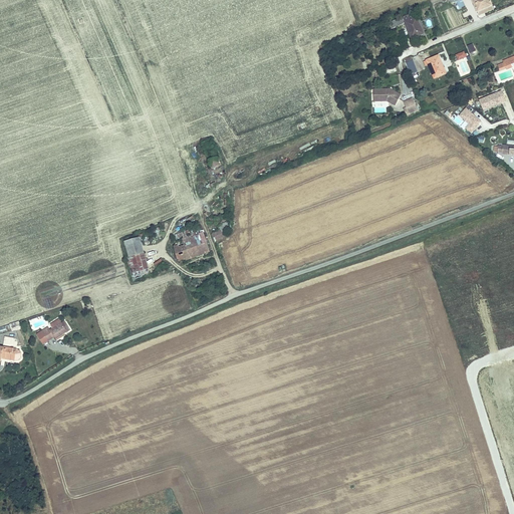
[(471,0),(475,11),(491,5),(488,0),(471,0)]
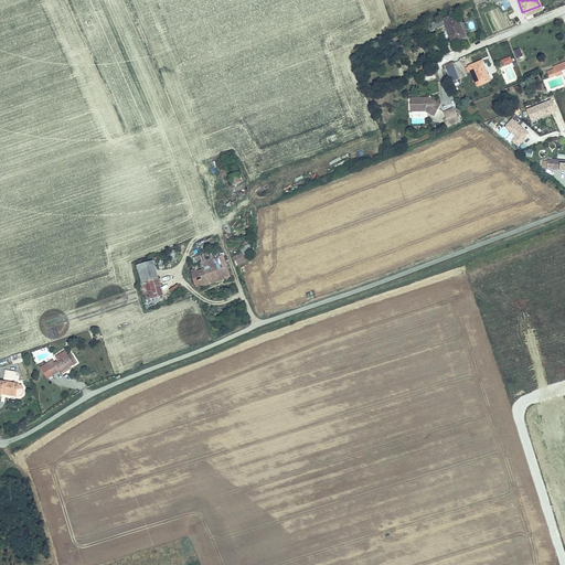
[(467,34),(460,17),(450,20),(449,17),(444,19),(444,18),(427,25),(430,32),(447,25),(452,41),(467,34)]
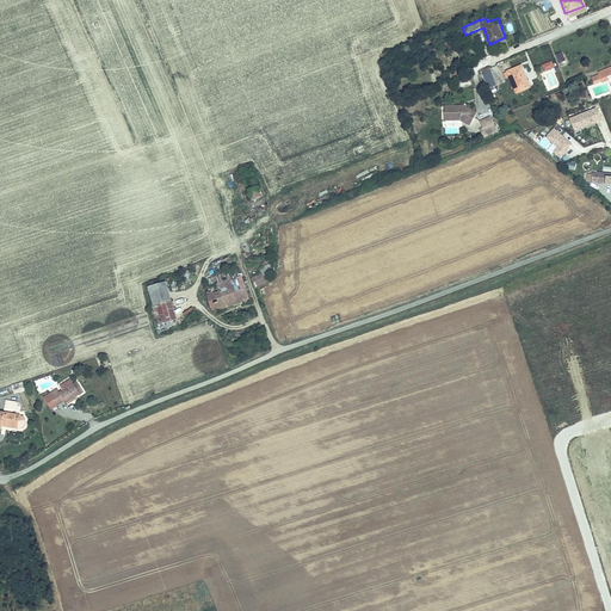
[(559,63),(566,61),(563,51),(555,54),(559,63)]
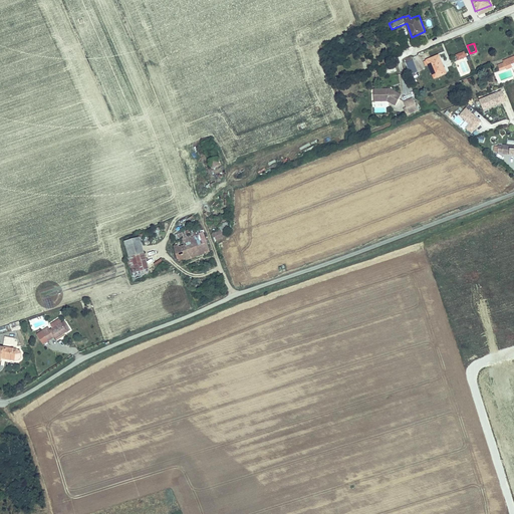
[(438,54),(427,59),(433,77),(445,72),(438,54)]
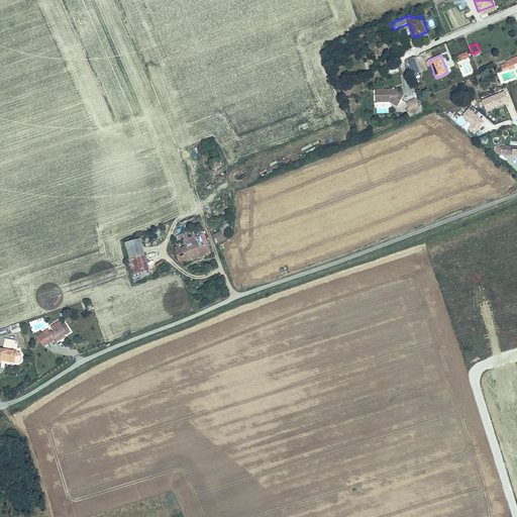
[(416,60),(410,63),(414,73),(420,70),(416,60)]
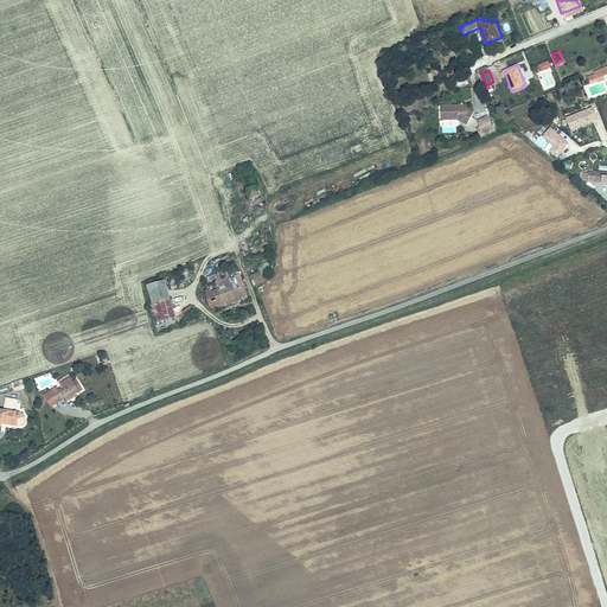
[(460,106),(447,107),(448,117),(454,116),(461,121),(470,125),(475,113),(460,106)]
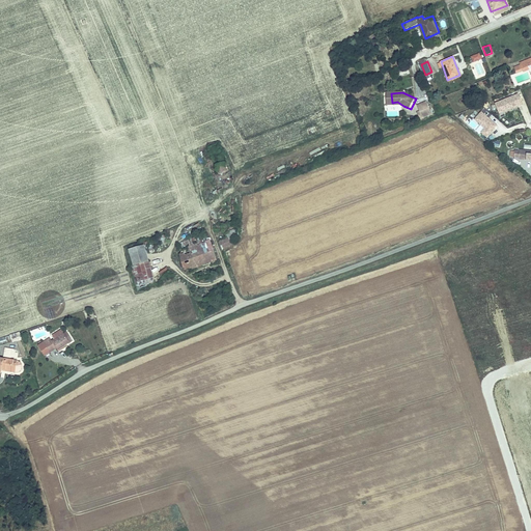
[(392,103),(391,93),(387,93),(388,107),(403,106),(397,102),(392,103)]
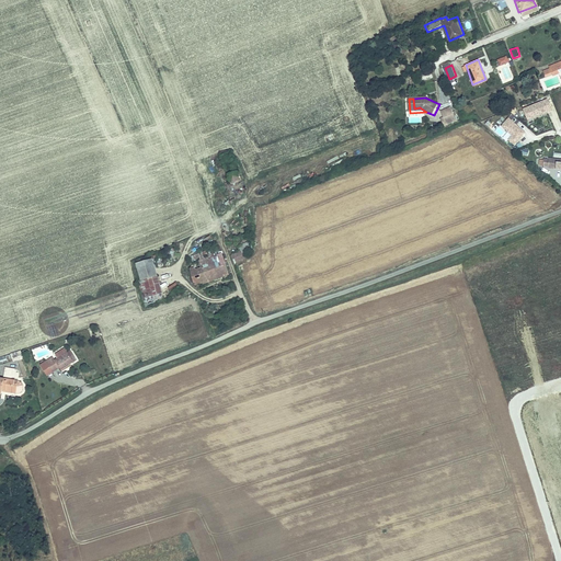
[(527,121),(552,112),(548,99),(523,107),(527,121)]
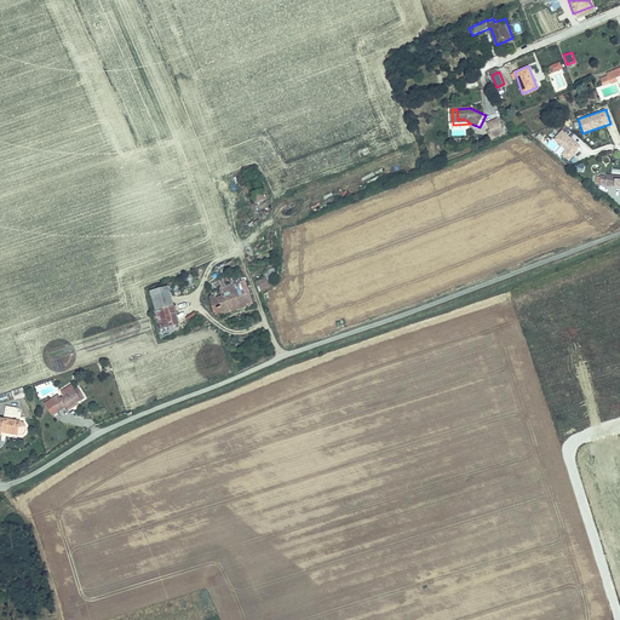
[(506,135),(500,121),(492,124),(497,138),(506,135)]
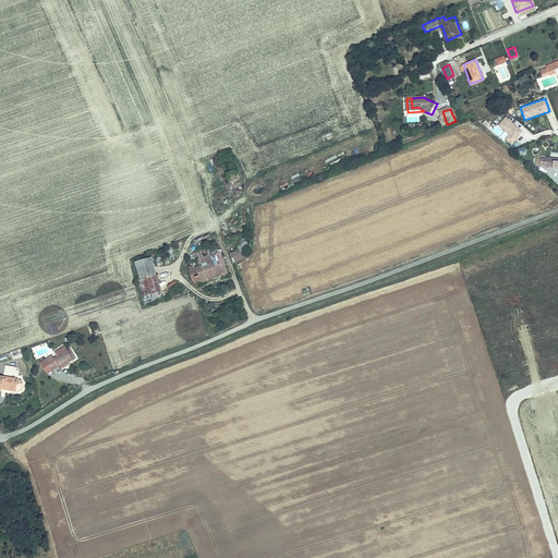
[(547,112),(553,131),(557,129),(557,123),(555,110),(547,112)]
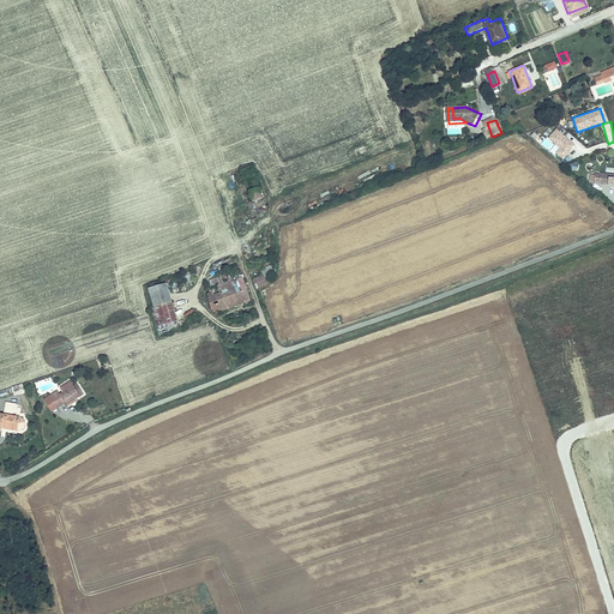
[(557,128),(543,143),(561,161),(576,145),(557,128)]
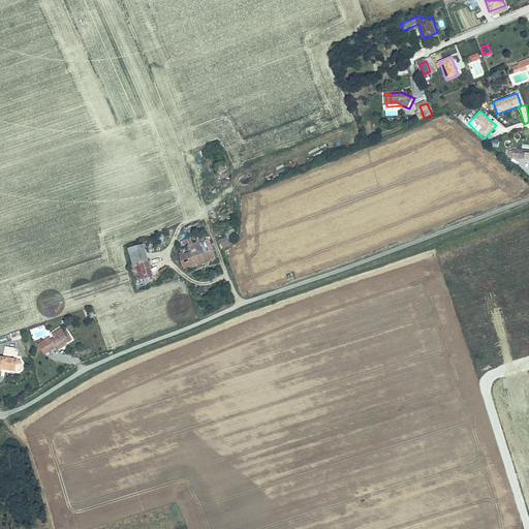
[(209,147),(216,166),(217,170),(224,167),(216,141),(213,142),(214,146),(209,147)]
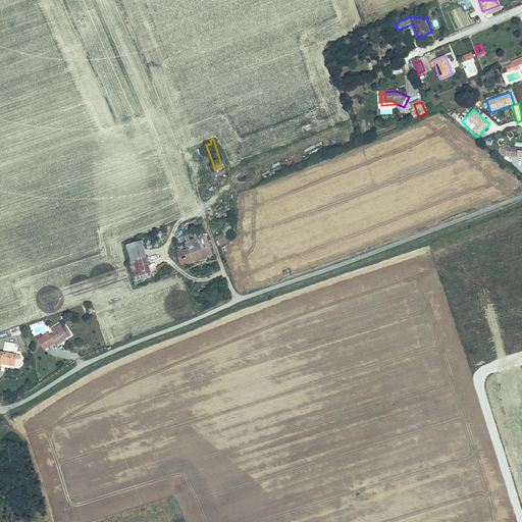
[(521,148),(509,147),(508,156),(516,157),(516,156),(520,156),(520,157),(521,157),(521,148)]
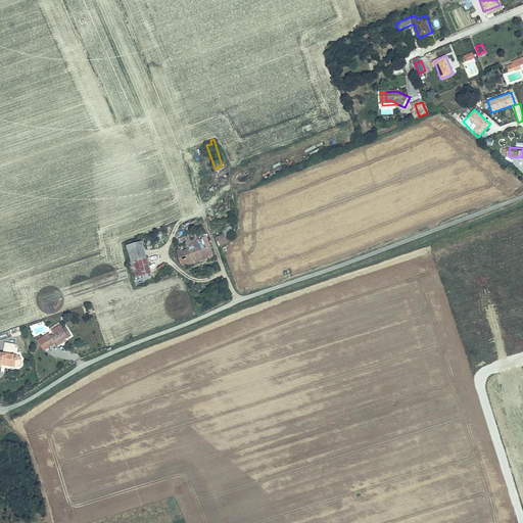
[(229,218),(217,222),(219,228),(231,224),(229,218)]
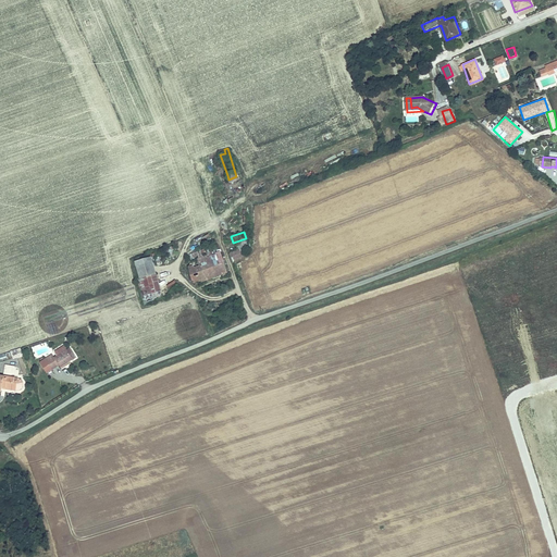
[(233,243),(235,247),(239,245),(248,242),(246,238),(233,243)]
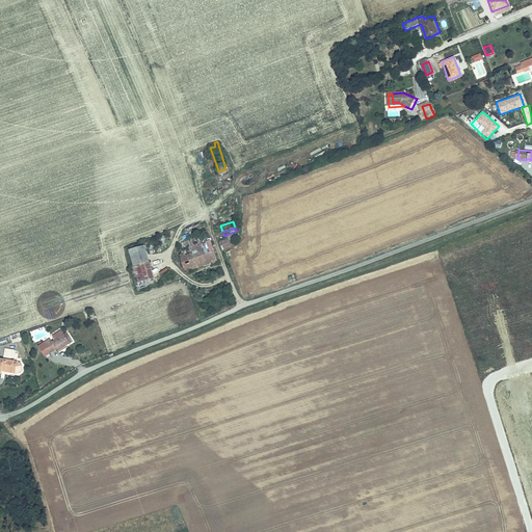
[(224,236),(216,238),(219,247),(232,242),(231,237),(229,234),(224,236)]
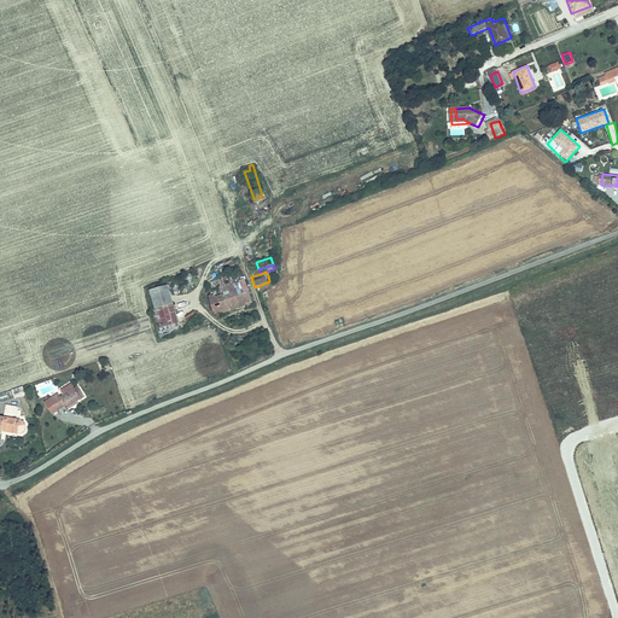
[(244,279),(242,273),(208,285),(211,293),(220,284),(228,280),(229,284),(244,279)]
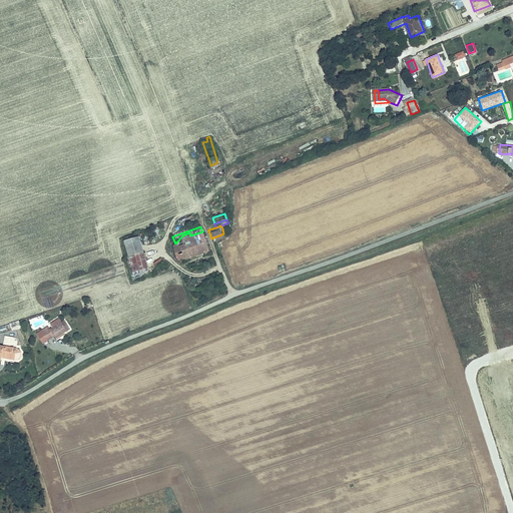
[(182,235),(175,243),(172,245),(174,251),(181,249),(184,258),(209,248),(202,231),(190,235),(189,232),(182,235)]
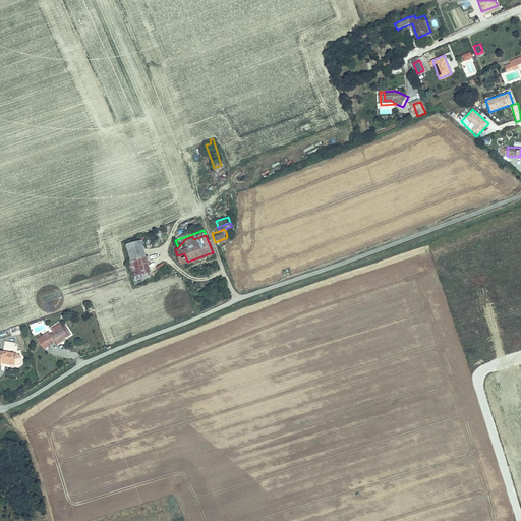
[(133,242),(145,280),(152,278),(140,240),(133,242)]
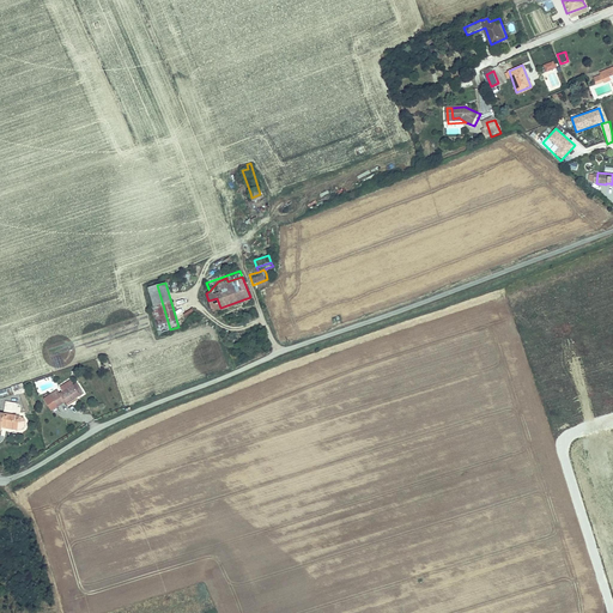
[(158,333),(170,329),(157,285),(147,289),(153,307),(150,308),(158,333)]
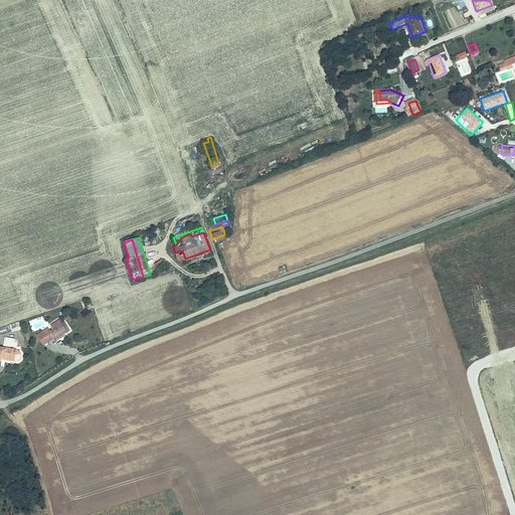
[(196,260),(190,263),(192,269),(198,267),(196,260)]
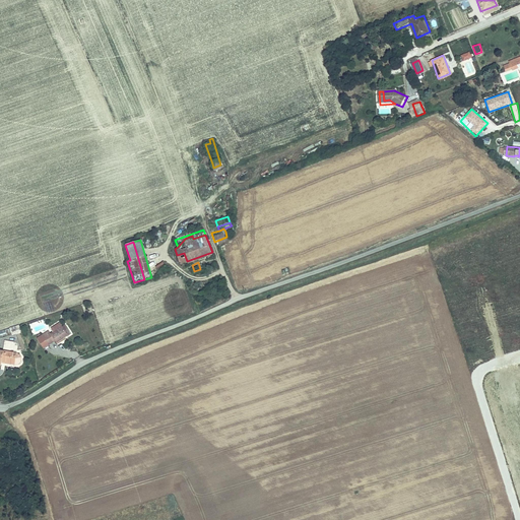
[(65,322),(51,332),(55,339),(57,342),(61,339),(61,338),(71,331),(65,322)]
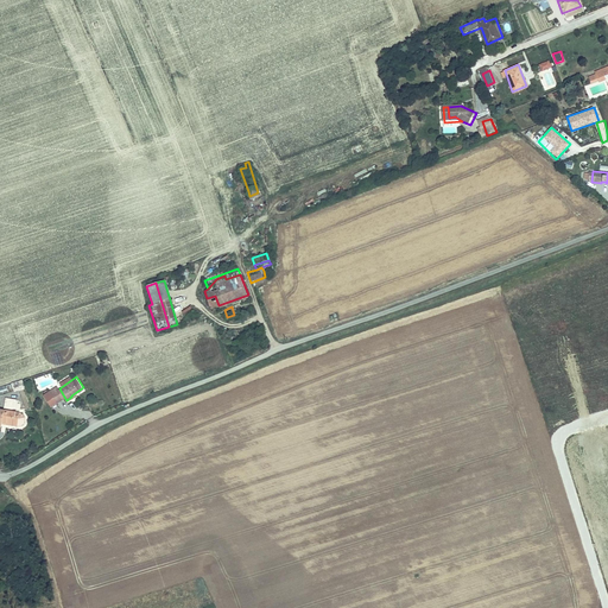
[(23,380),(11,384),(13,392),(25,388),(23,380)]
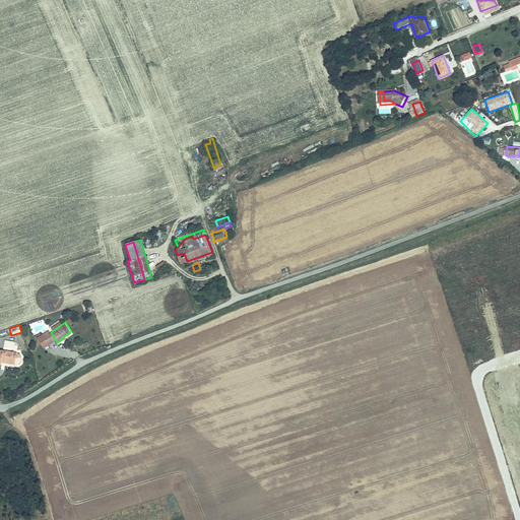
[(55,339),(51,332),(49,329),(43,333),(49,343),(55,339)]
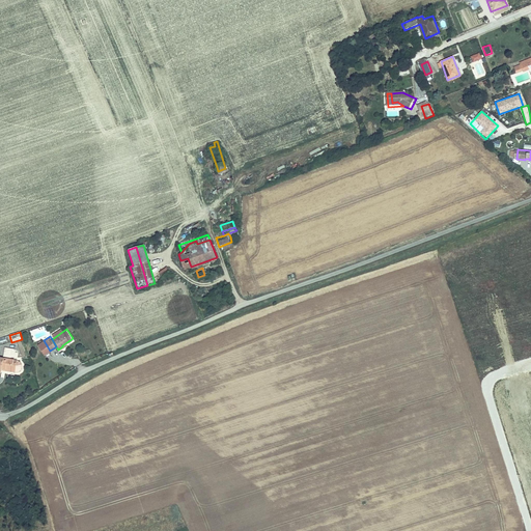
[(7,351),(6,358),(15,359),(17,352),(7,351)]
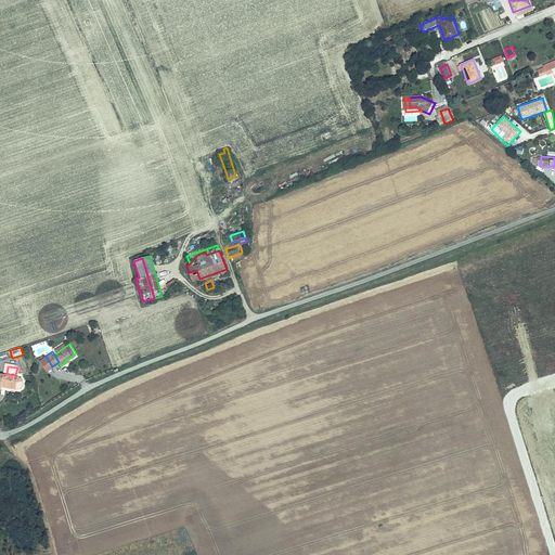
[(15,375),(7,374),(0,372),(0,387),(2,388),(2,386),(13,388),(13,385),(17,386),(18,379),(15,378),(15,375)]
